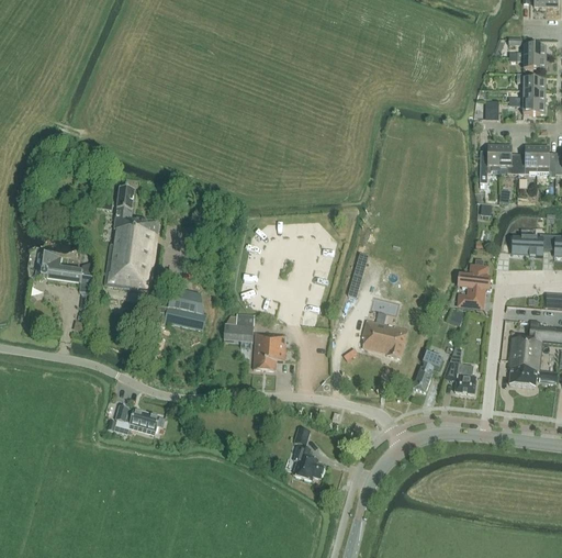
[(517,56),(546,56),(546,44),(524,44),(524,52),(517,52),(517,54),(517,56)]
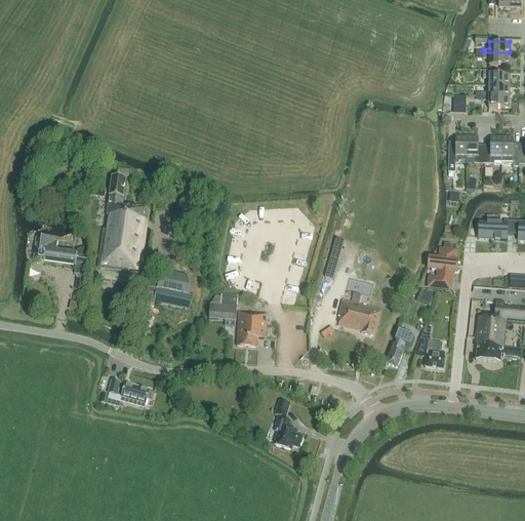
[(510,52),(483,52),(477,52),(477,56),(483,56),(489,56),(489,64),(510,64),(510,52)]
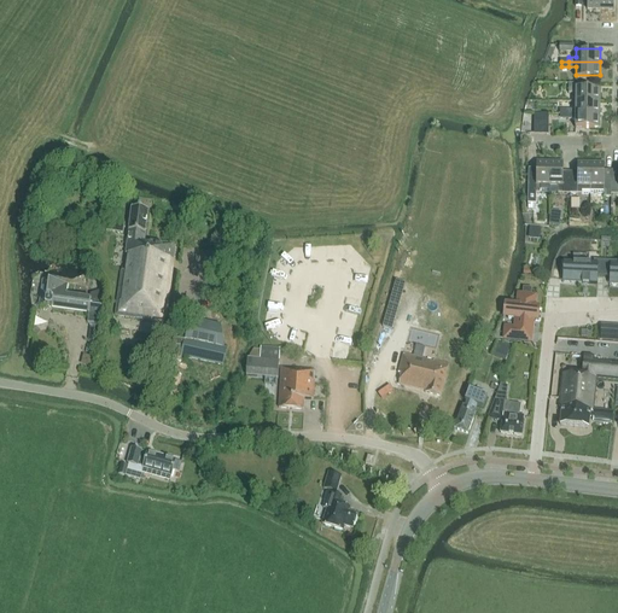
[(569,80),(569,85),(569,89),(576,89),(576,98),(600,98),(600,85),(578,85),(578,80),(569,80)]
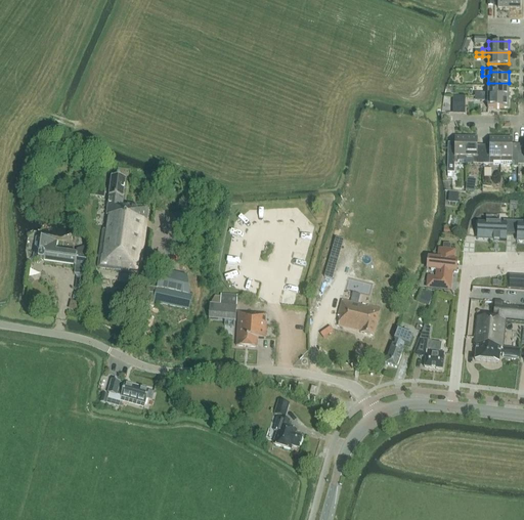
[(474,90),(474,94),(508,94),(509,83),(488,83),(488,90),(481,90),(474,90)]
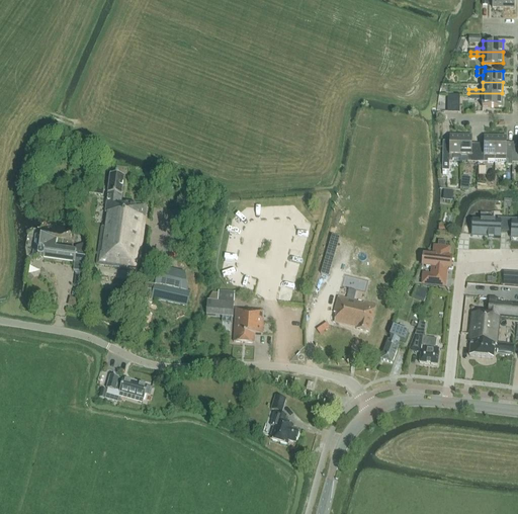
[(459,103),(459,92),(447,92),(447,103),(459,103)]
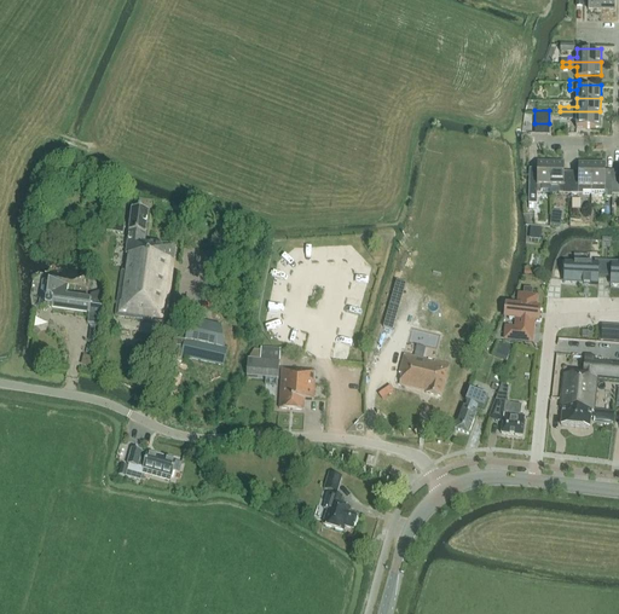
[(600,125),(600,111),(560,111),(560,116),(576,116),(576,125),(600,125)]
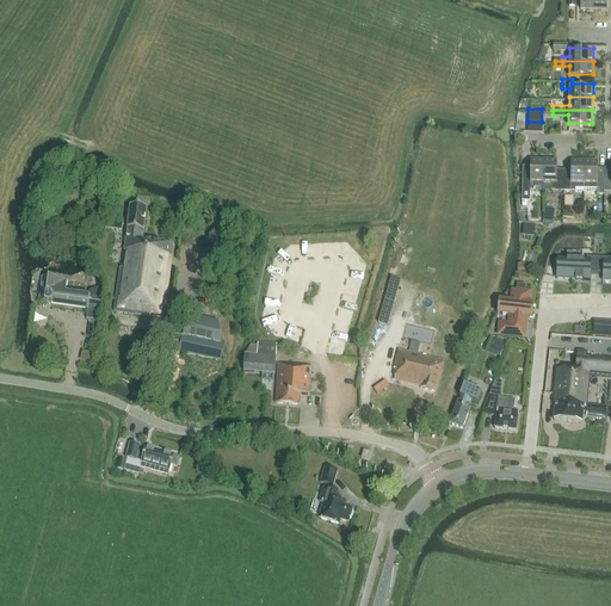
[(529,203),(530,187),(535,187),(535,180),(543,180),(543,156),(530,156),(530,162),(523,162),(522,203),(529,203)]
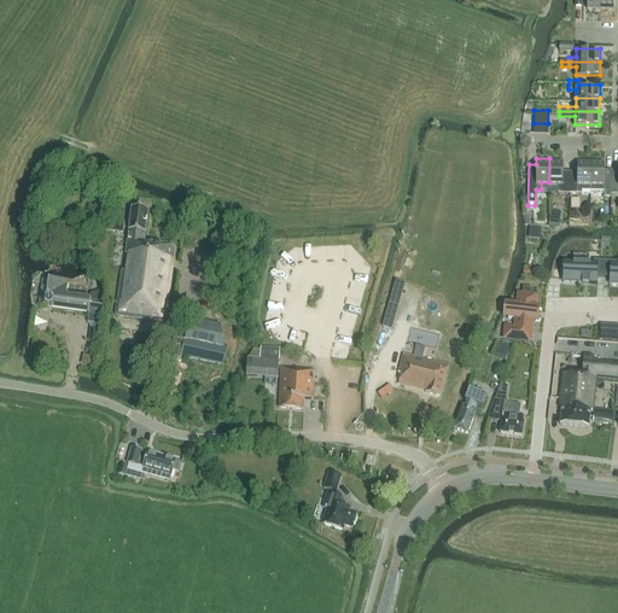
[(558,182),(558,190),(570,190),(570,173),(563,173),(563,158),(549,158),(549,182),(558,182)]
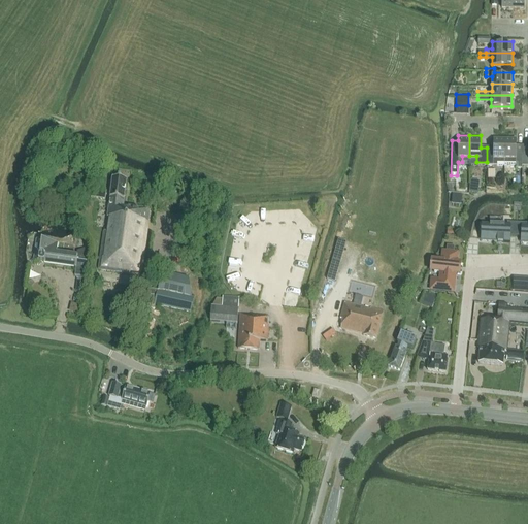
[(493,135),(493,148),(487,148),(487,162),(504,162),(504,135),(493,135)]
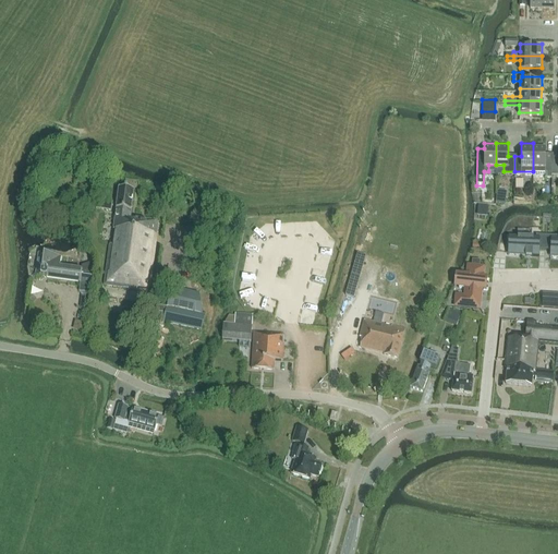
[(545,158),(545,143),(533,143),(533,171),(544,171),(544,175),(552,175),(552,172),(552,158),(545,158)]
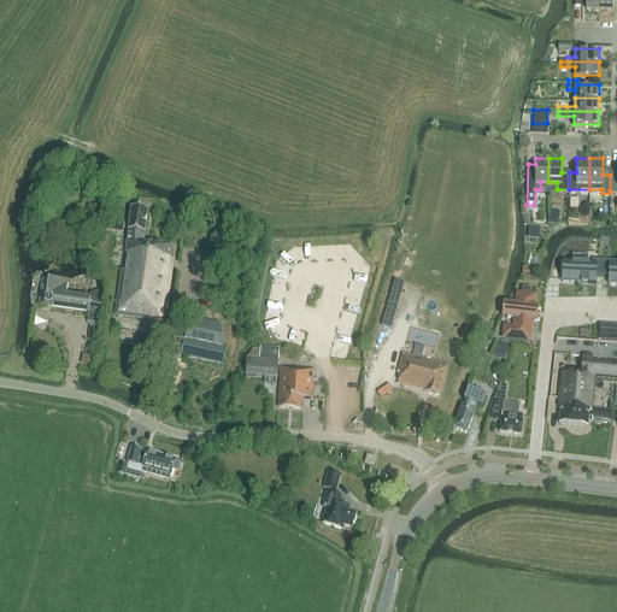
[(165,316),(175,241),(145,236),(148,207),(133,205),(124,263),(122,263),(115,311),(152,316),(152,313),(165,316)]
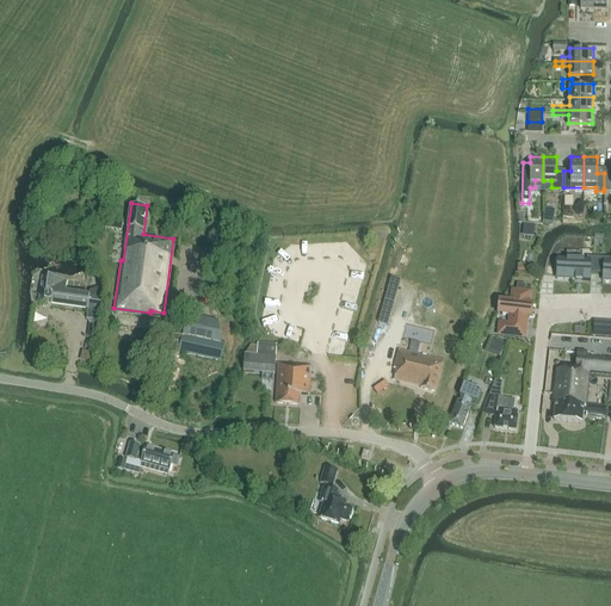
[(545,203),(544,217),(555,218),(556,204),(545,203)]
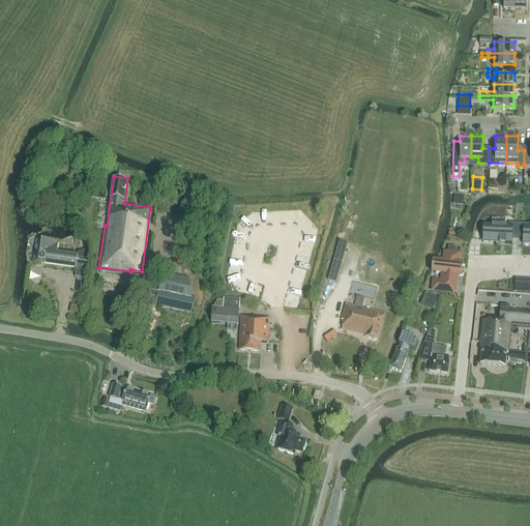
[(92,184),(91,195),(106,197),(107,186),(92,184)]
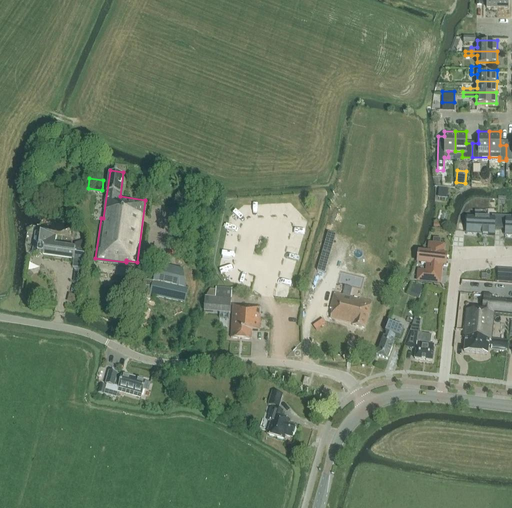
[(447,196),(448,186),(439,185),(438,195),(447,196)]
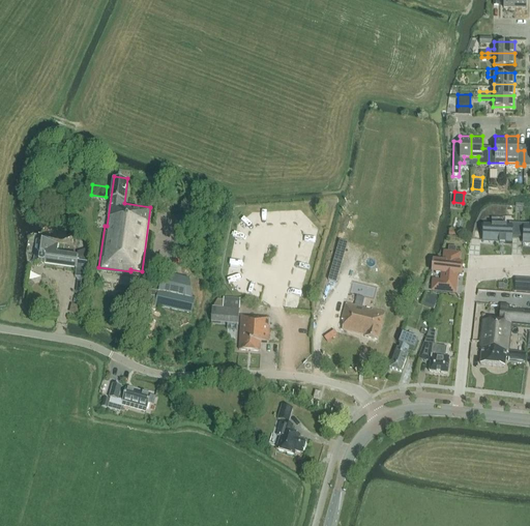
[(168,206),(179,208),(181,198),(169,196),(168,206)]
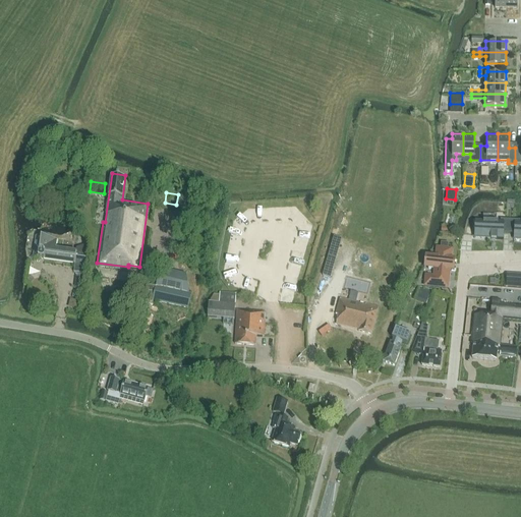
[(520,215),(501,215),(501,218),(504,218),(504,228),(514,229),(514,232),(520,232),(520,215)]
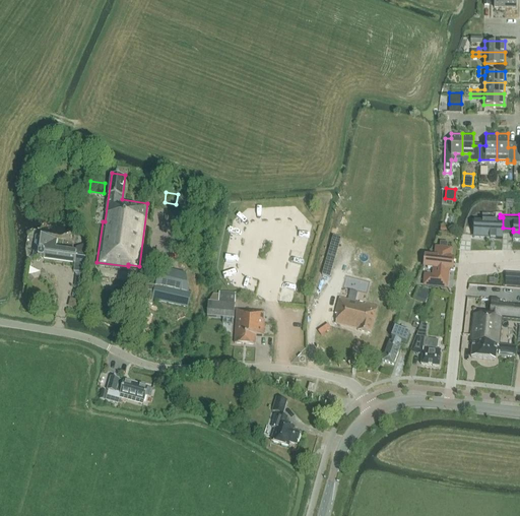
[(473,215),(473,230),(490,231),(490,234),(502,235),(503,228),(503,217),(500,217),(473,215)]
